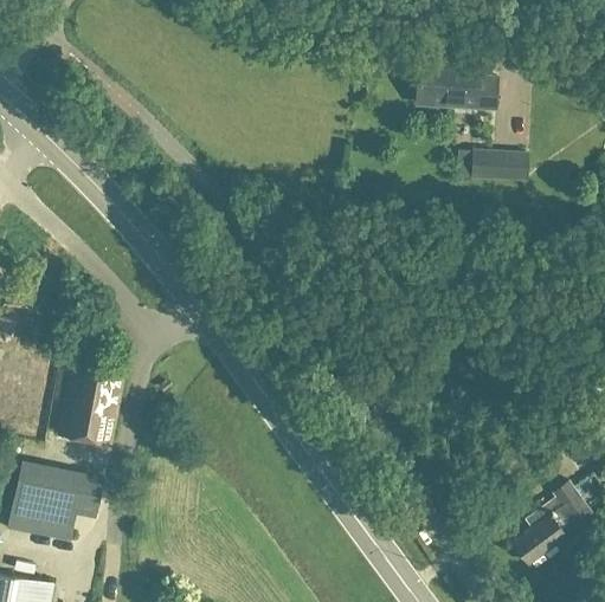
[(497,110),(499,79),(481,78),(482,60),(420,57),(418,105),(497,110)]
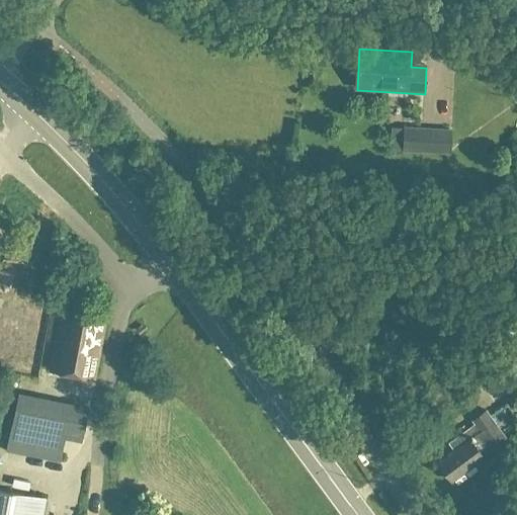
[(451,155),(452,133),(406,130),(405,152),(451,155)]
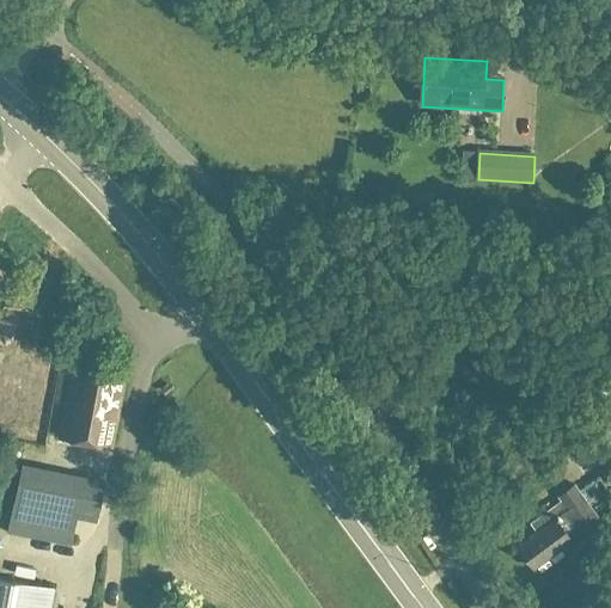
[(111,446),(126,373),(73,363),(60,436),(111,446)]
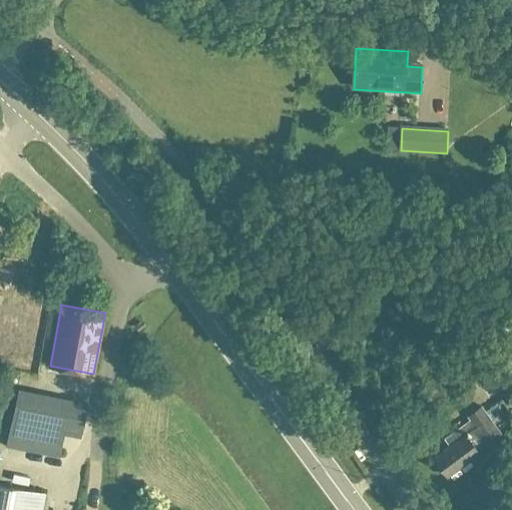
[(497,351),(487,358),(468,372),(479,388),(499,374),(508,367),(497,351)]
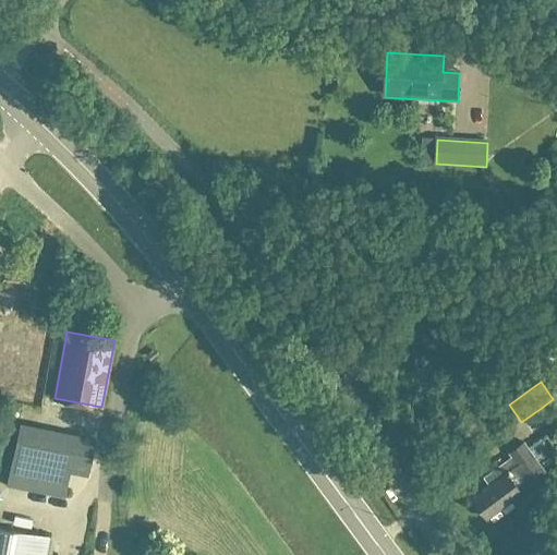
[(21,424),(19,436),(8,489),(65,501),(72,473),(89,478),(97,439),(21,424)]
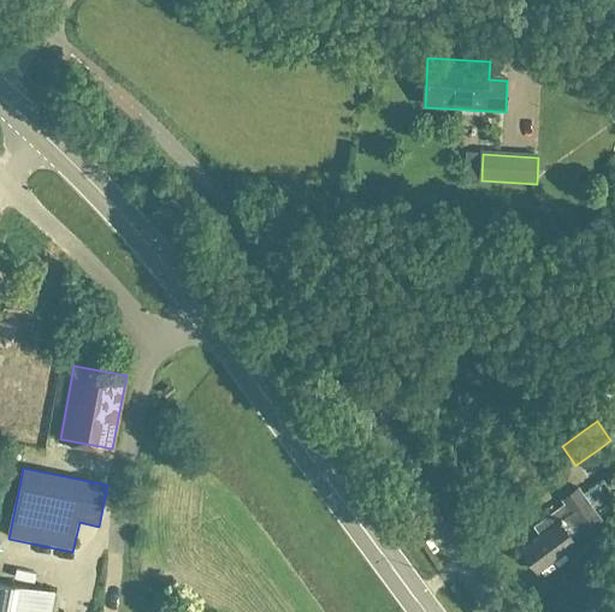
[(608,532),(579,491),(563,501),(567,505),(539,526),(545,534),(525,550),(542,571),(578,546),(589,538),(592,542),(608,532)]
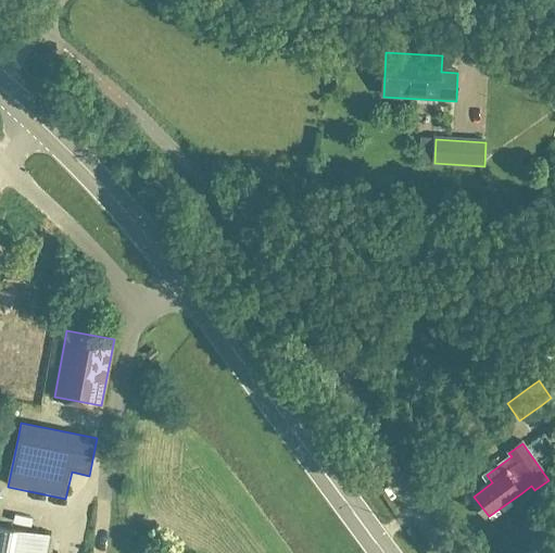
[(47,552),(50,537),(0,527),(0,552),(47,552)]
